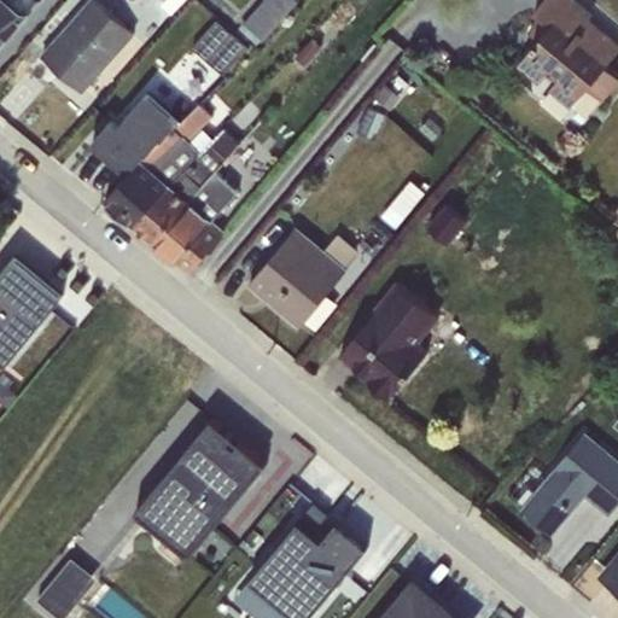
[(0,0),(0,42),(36,0),(35,0),(0,0)]
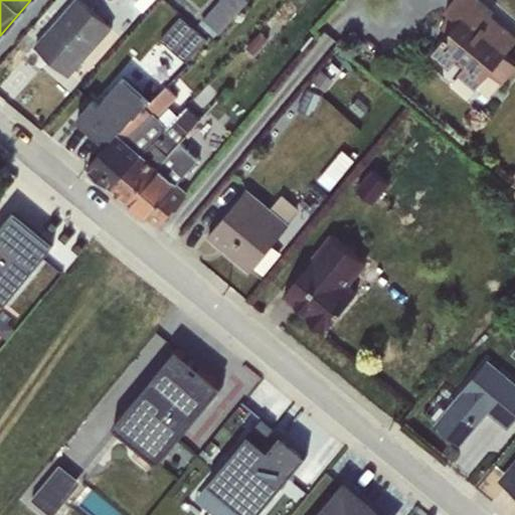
[(82,0),(72,0),(33,45),(69,76),(113,27),(82,0)]
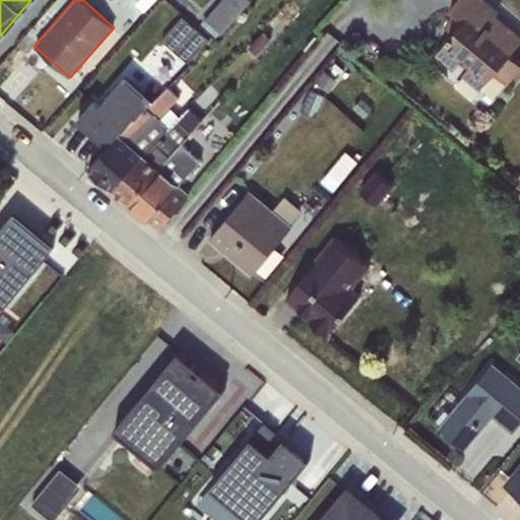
[(134,0),(145,9),(153,0),(134,0)]
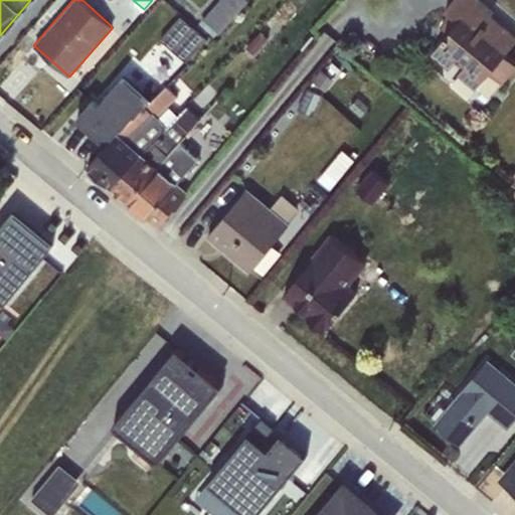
[(216,0),(198,21),(213,35),(217,30),(218,31),(246,0),(216,0)]
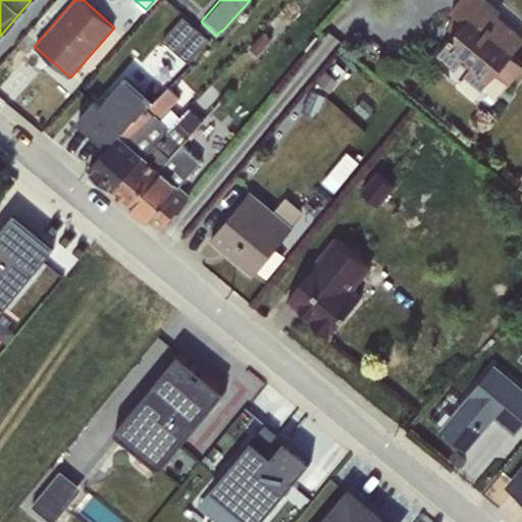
[(456,31),(437,54),(455,69),(463,61),(470,66),(464,74),(482,90),(498,71),(511,83),(521,68),(521,61),(512,53),(521,42),(521,32),(499,12),(502,8),(490,0),(458,0),(452,7),(457,11),(447,24),(456,31)]
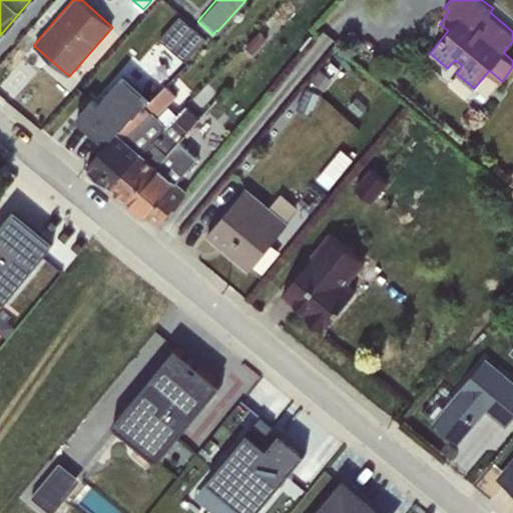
[(278,12),(244,46),(252,54),(268,38),(263,33),(280,15),(278,12)]
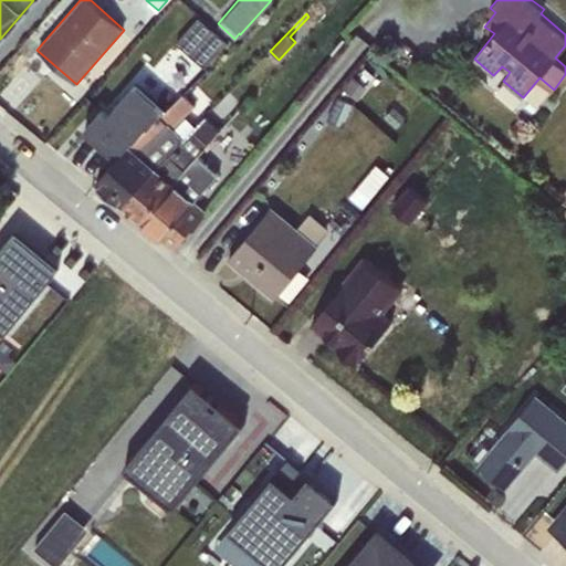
[(198,18),(176,43),(205,67),(227,43),(198,18)]
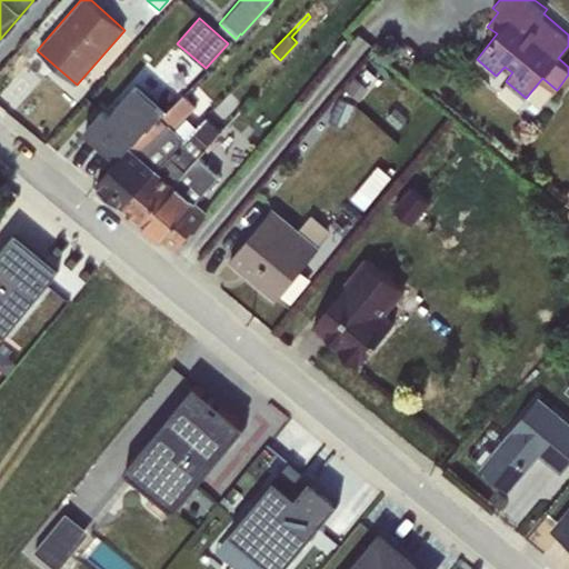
[(355,76),(343,89),(359,100),(369,87),(355,76)]
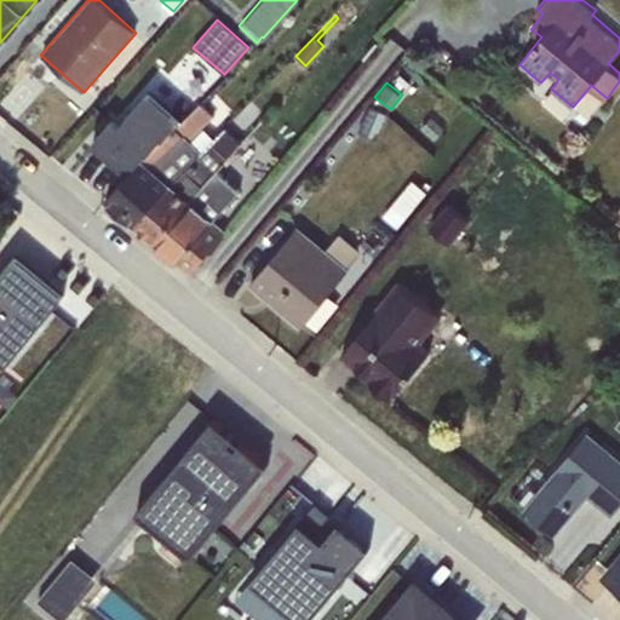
[(92,142),(127,173),(182,120),(148,91),(118,126),(110,120),(92,142)]
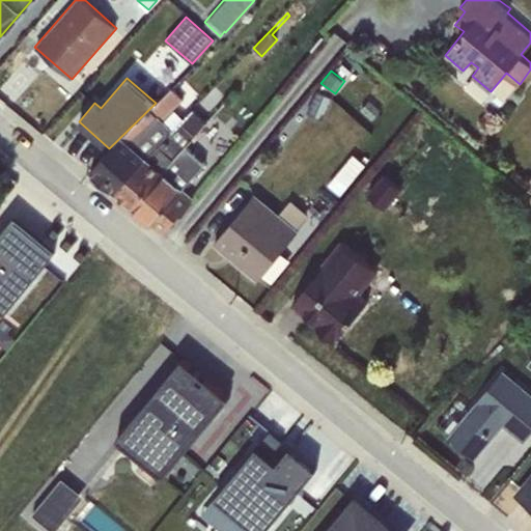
[(114,193),(173,131),(162,120),(184,100),(171,87),(156,103),(109,148),(90,171),(114,193)]
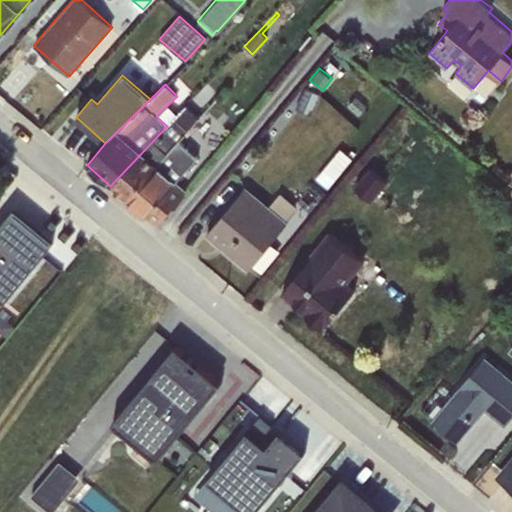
[(305,87),(295,109),(312,115),(320,94),(305,87)]
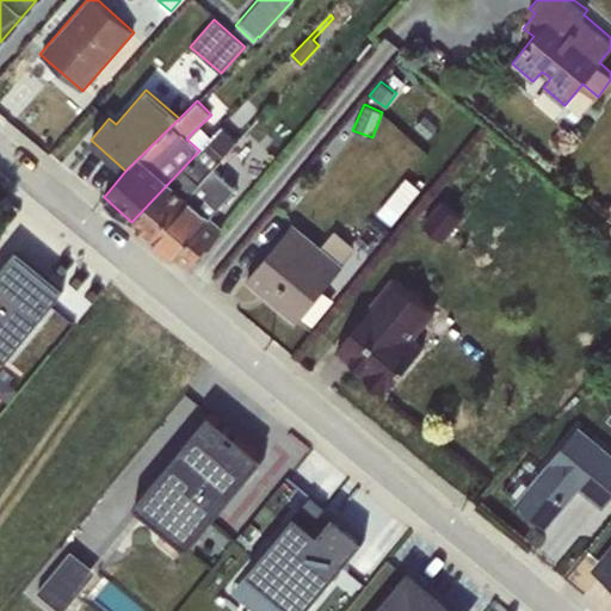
[(199,150),(131,222),(150,238),(214,167),(238,140),(223,127),(199,150)]
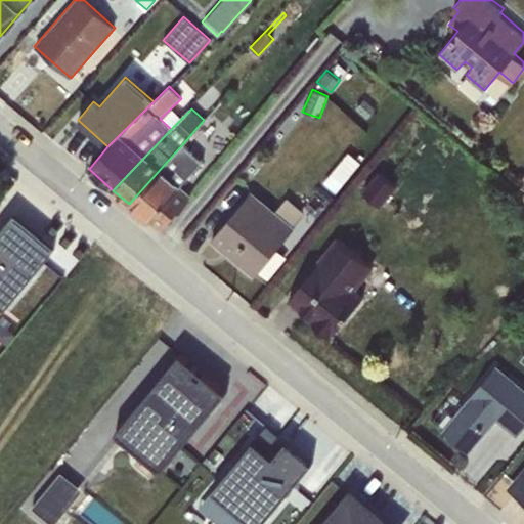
[(183,143),(129,204),(161,231),(191,194),(180,185),(202,160),(183,143)]
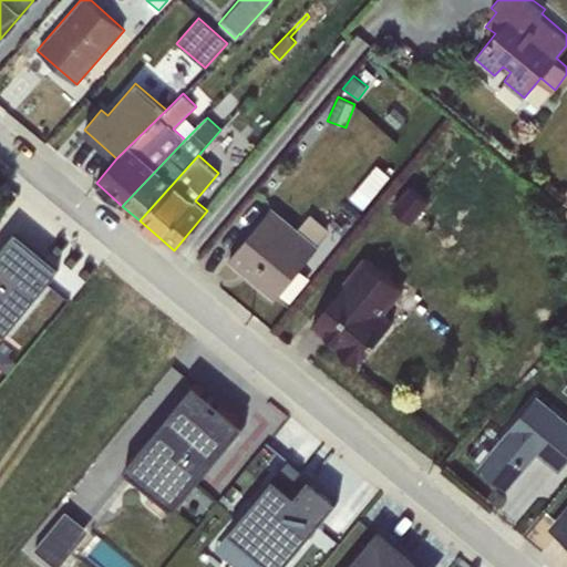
[(377,165),(350,196),(362,208),(395,169),(392,166),(385,173),(377,165)]
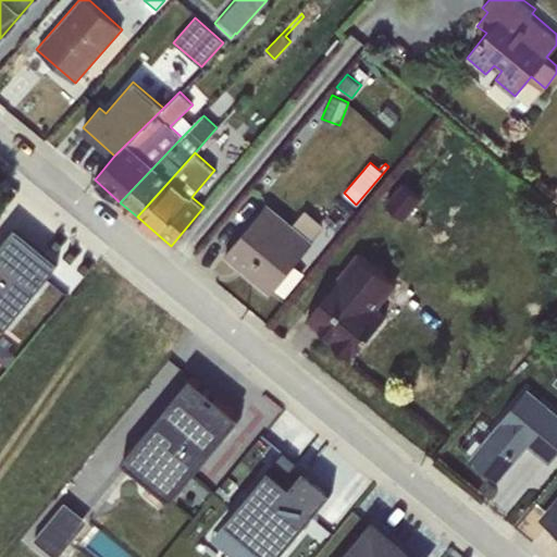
[(403,182),(385,202),(405,219),(422,198),(403,182)]
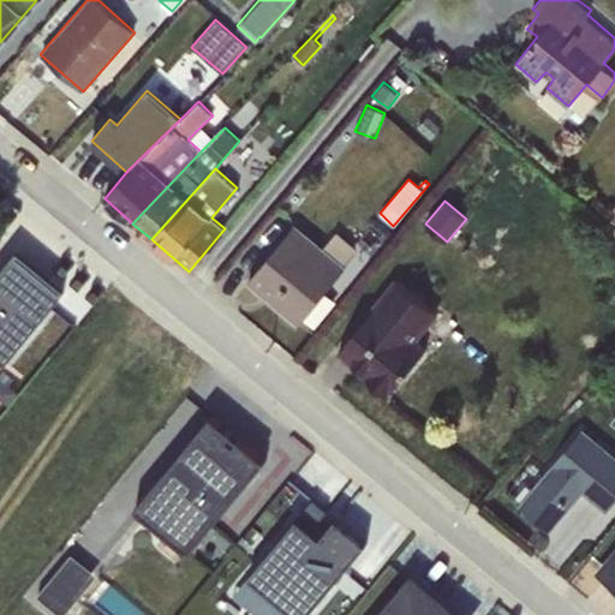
[(296,225),(246,284),(297,326),(346,266),(344,264),(354,251),(334,234),(323,248),(296,225)]
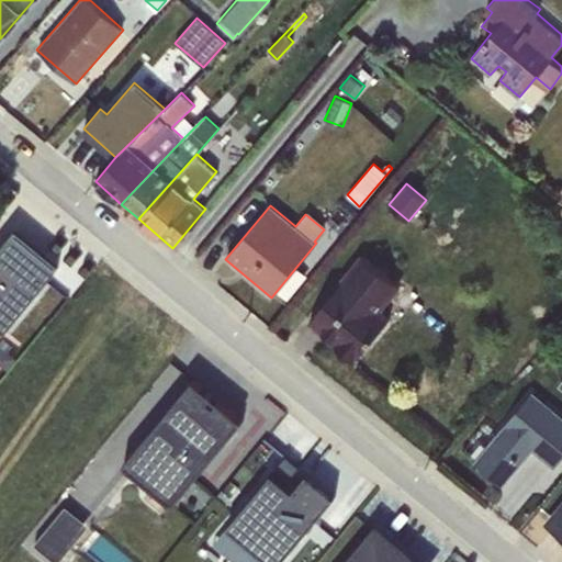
[(14,231),(0,247),(0,325),(6,330),(58,267),(14,231)]
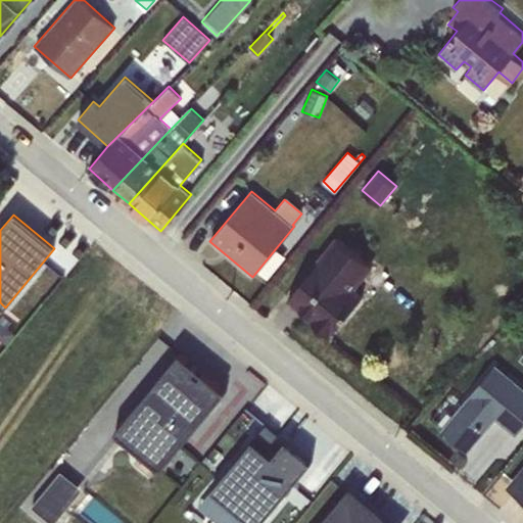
[(318,262),(286,300),(331,338),(335,333),(333,331),(363,295),(355,289),(373,267),(337,236),(317,259),(318,262)]
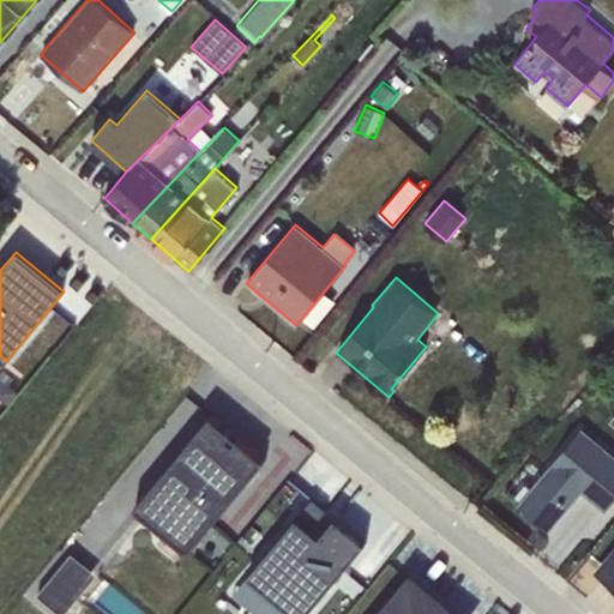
[(211,414),(134,506),(190,552),(265,459),(211,414)]
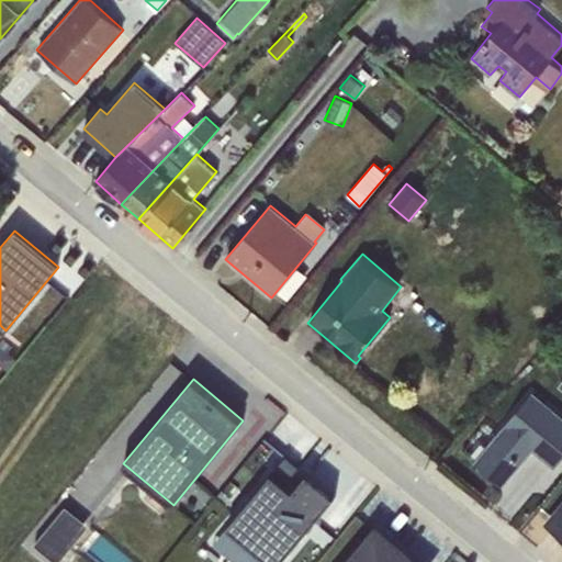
[(561,415),(532,391),(473,463),(503,486),(532,450),(553,468),(561,457),(561,415)]
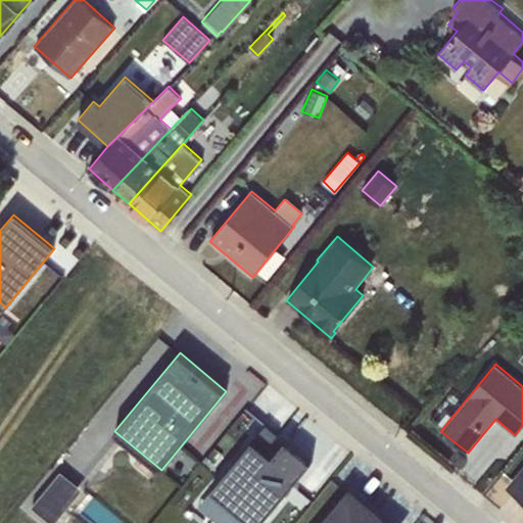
[(268,447),(283,437),(275,425),(258,435),(268,447)]
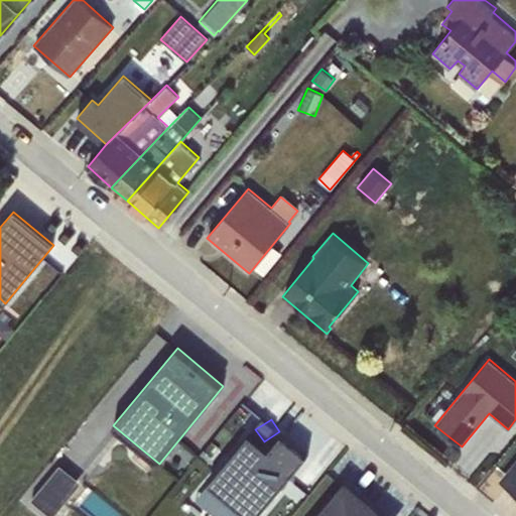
[(249,434),(198,502),(216,515),(256,515),(303,456),(280,437),(270,452),(249,434)]
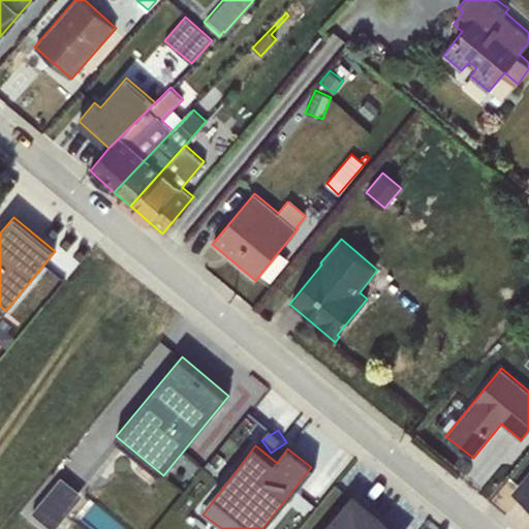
[(61,475),(32,511),(53,528),(55,528),(84,494),(61,475)]
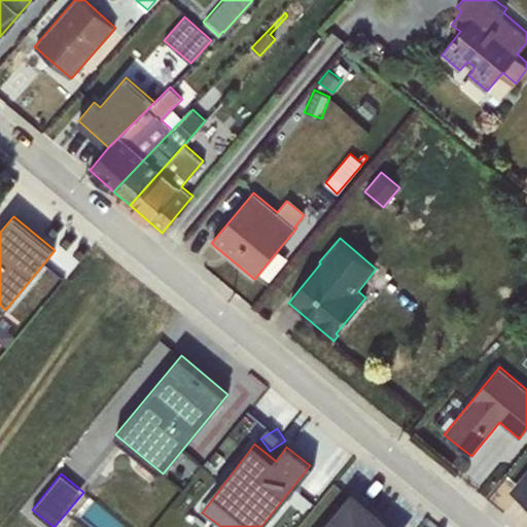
[(526,475),(515,490),(526,500),(526,475)]
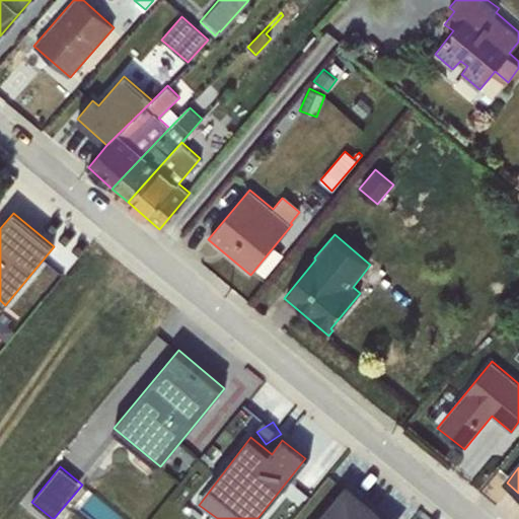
[(382,518),(349,491),(324,518),(382,518)]
